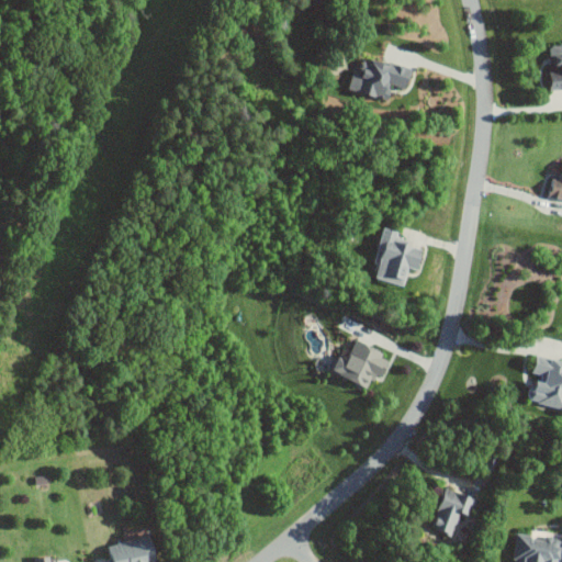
[(551,90),(561,89),(561,43),(551,44),(552,69),(550,69),(551,90)]
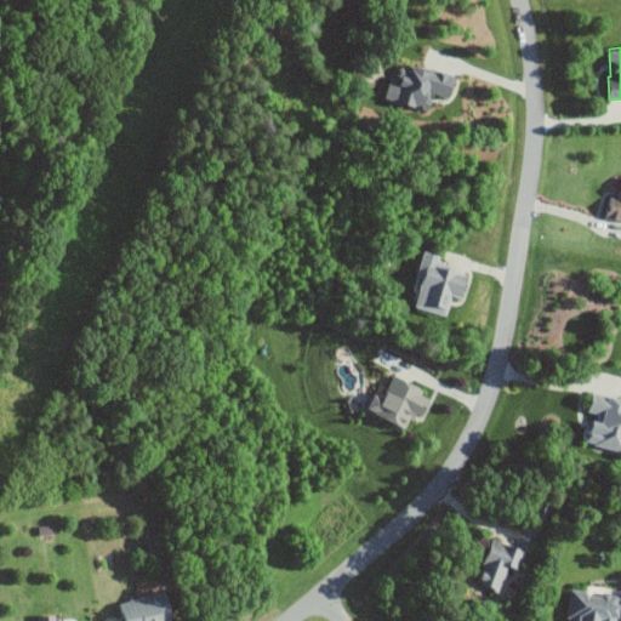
[(387,100),(427,110),(432,93),(449,98),(455,77),(398,61),(387,100)]
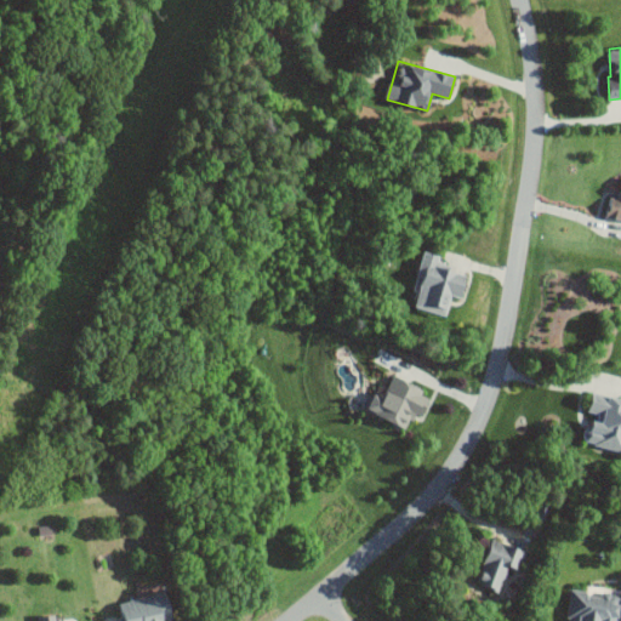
[(619,198),(608,198),(605,218),(620,220),(620,176),(620,177),(619,198)]
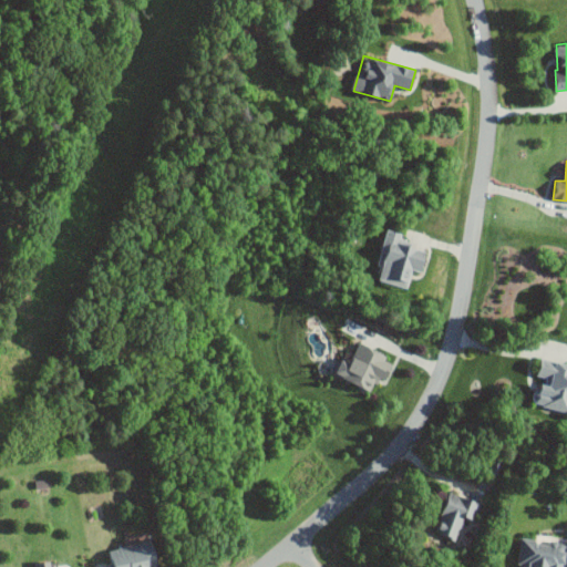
[(379,280),(408,288),(412,270),(421,272),(428,249),(400,241),(402,234),(387,229),(378,265),(382,266),(379,280)]
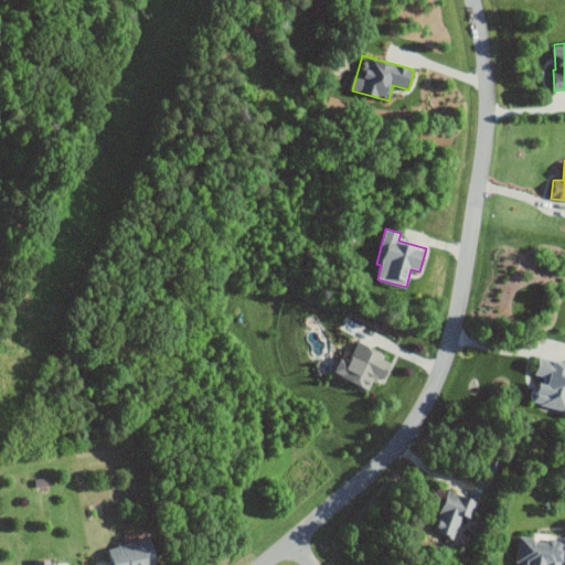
[(358,342),(348,362),(341,359),(333,374),(369,392),(375,379),(383,383),(395,360),(358,342)]
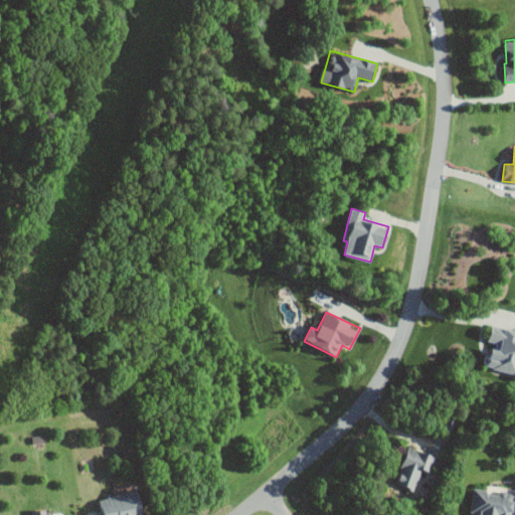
[(514,331),(491,326),(488,342),(495,343),(492,356),(484,355),(482,367),(514,373),(514,331)]
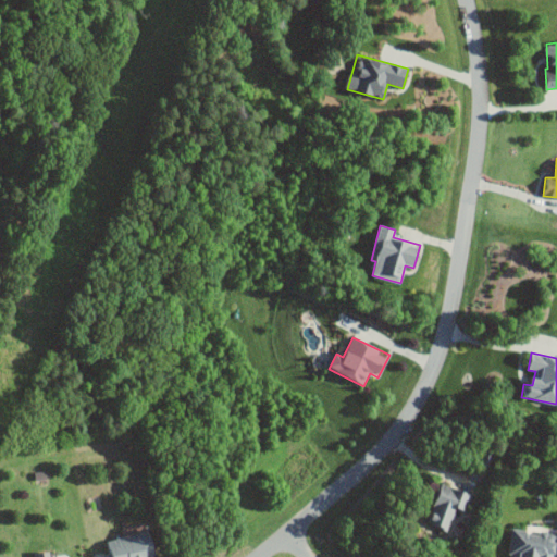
[(448,532),(456,508),(466,511),(471,494),(441,483),(426,523),(448,532)]
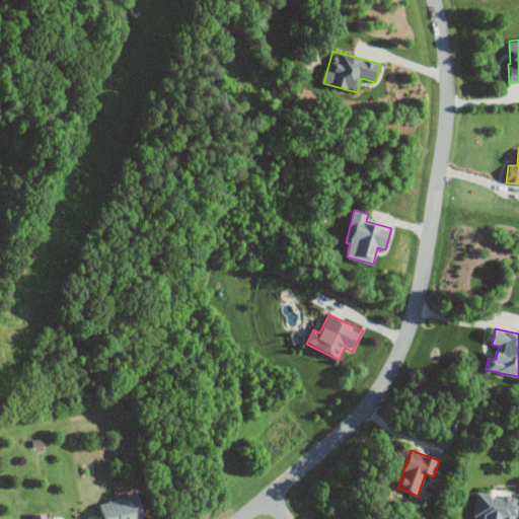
[(473,518),(516,518),(518,502),(518,498),(477,494),(473,518)]
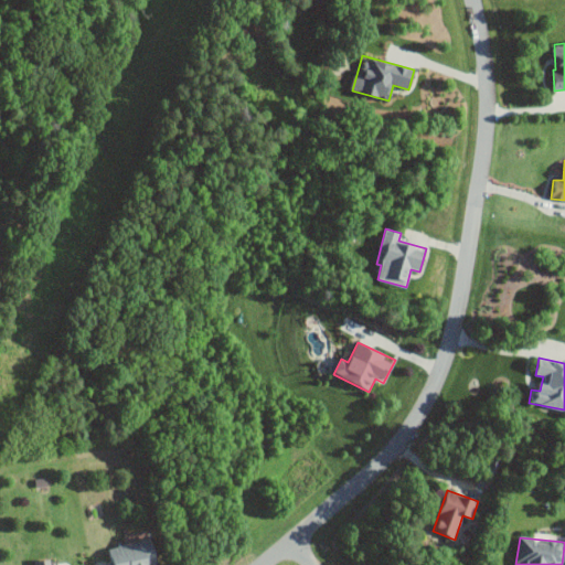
[(156,564),(151,539),(110,546),(113,564),(156,564)]
